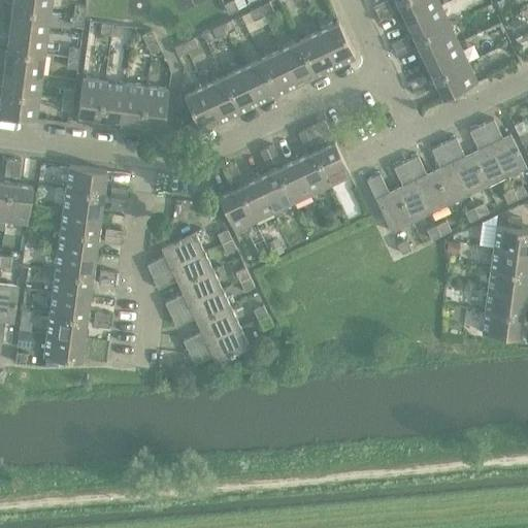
[(13,0),(12,7),(51,12),(52,0),(13,0)]
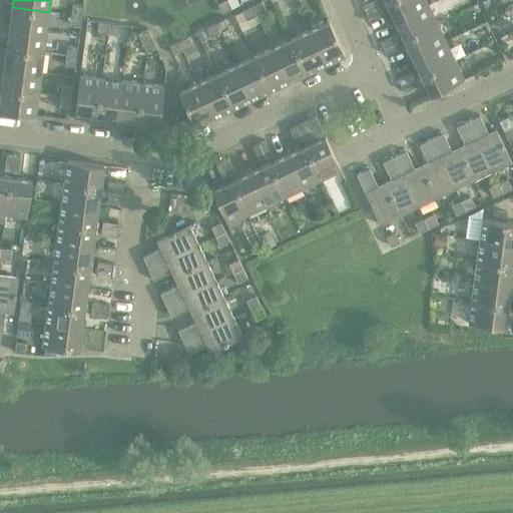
[(227,0),(225,0),(217,4),(222,13),(231,9),(227,0)]
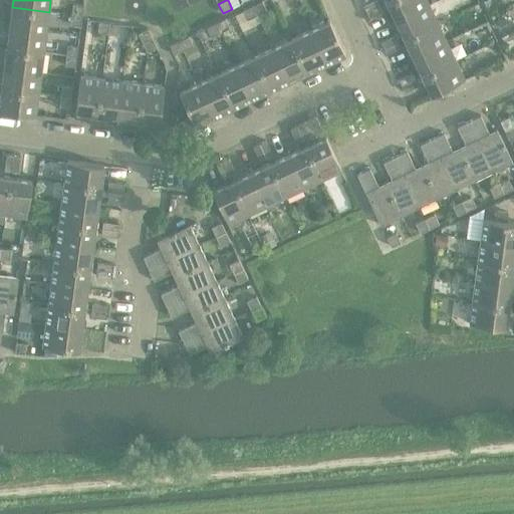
[(378,0),(373,0),(370,2),(376,14),(383,11),(378,0)]
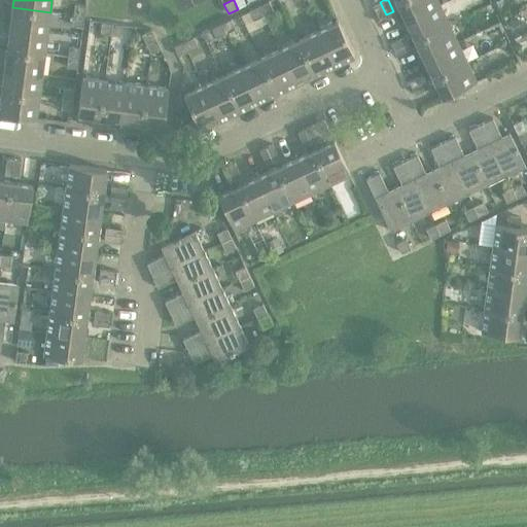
[(437,0),(399,0),(396,2),(406,21),(440,4),(437,0)]
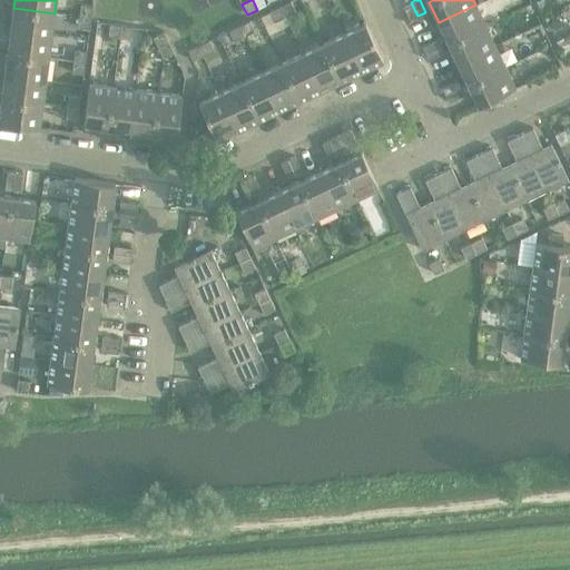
[(291,1),(281,6),(285,17),(296,12),(291,1)]
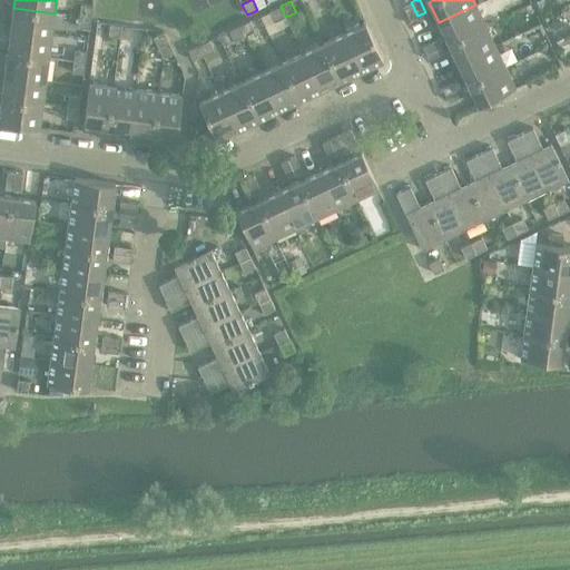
[(418,16),(411,2),(403,6),(410,20),(418,16)]
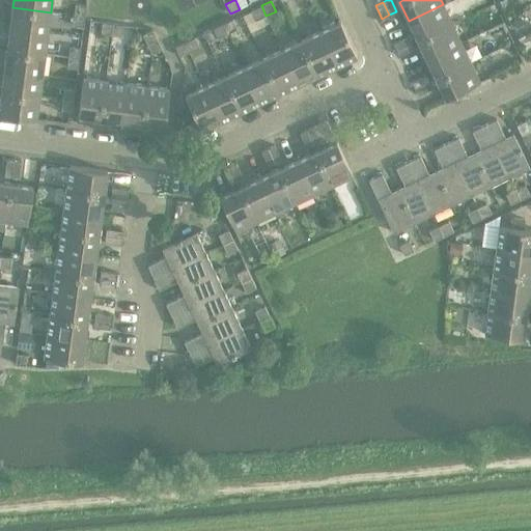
[(76,4),(74,16),(85,17),(86,6),(76,4)]
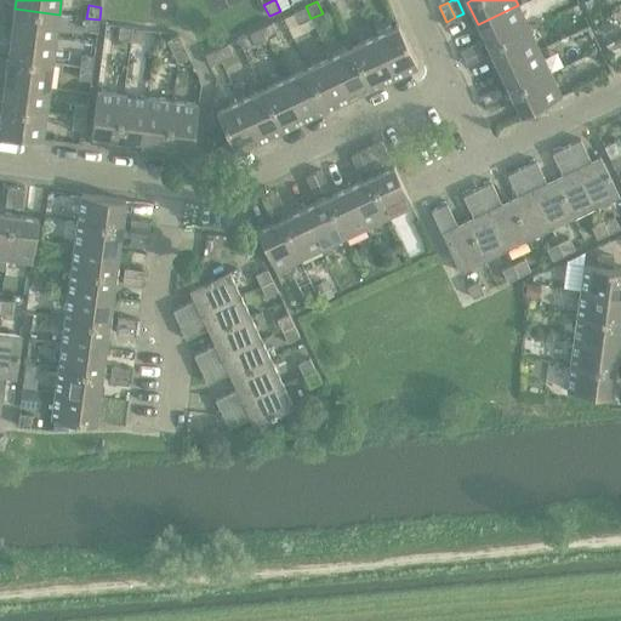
[(518,5),(478,24),(489,47),(529,28),(518,5)]
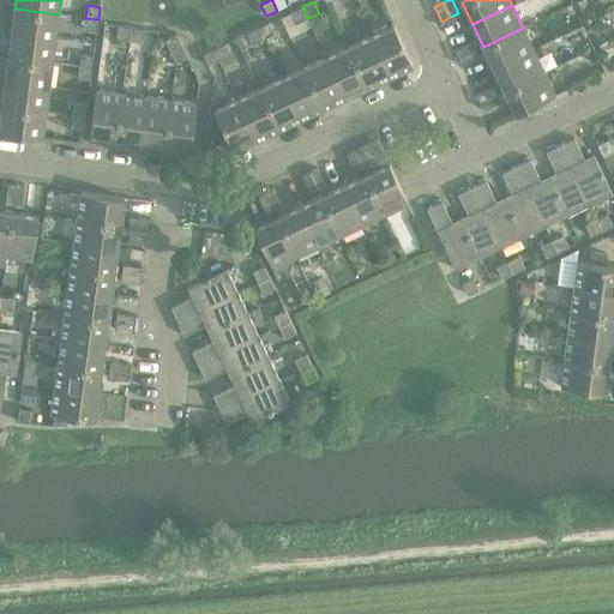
[(307,18),(302,6),(290,12),(296,24),(307,18)]
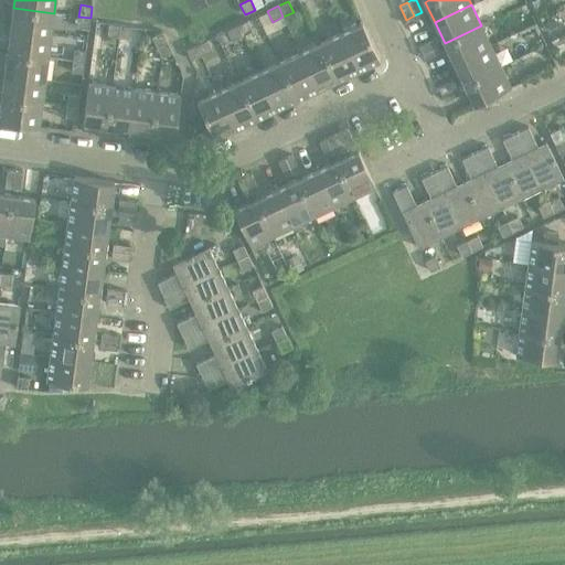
[(13,8),(10,30),(51,35),(54,13),(13,8)]
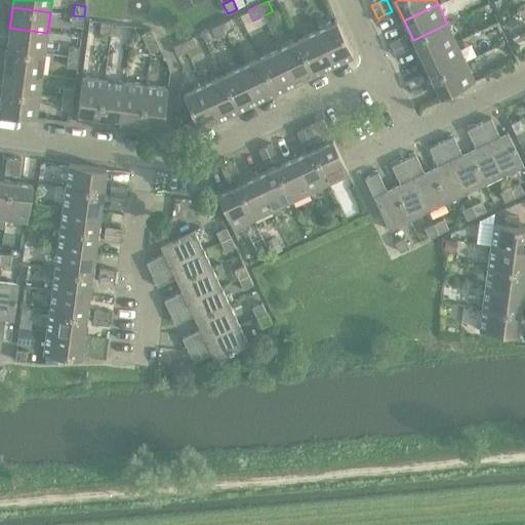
[(84,16),(73,15),(72,26),(82,27),(84,16)]
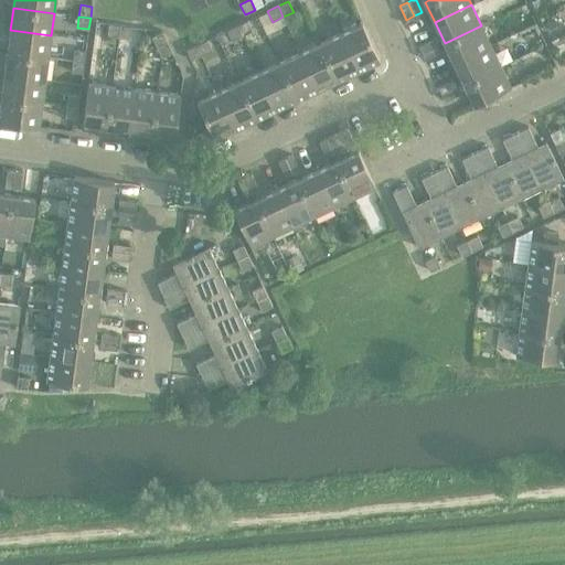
[(247,21),(237,25),(243,36),(253,31),(247,21)]
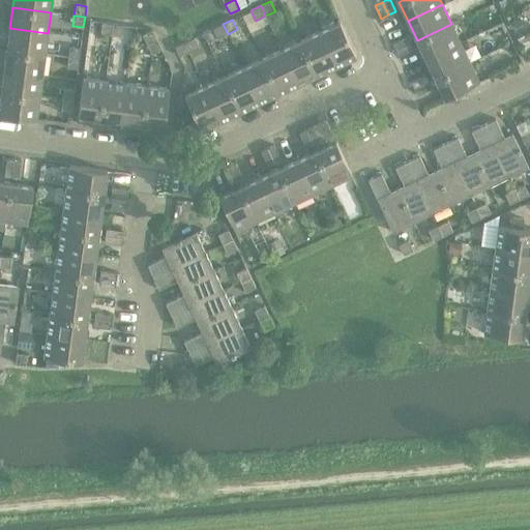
[(340,22),(320,31),(335,65),(356,56),(340,22)]
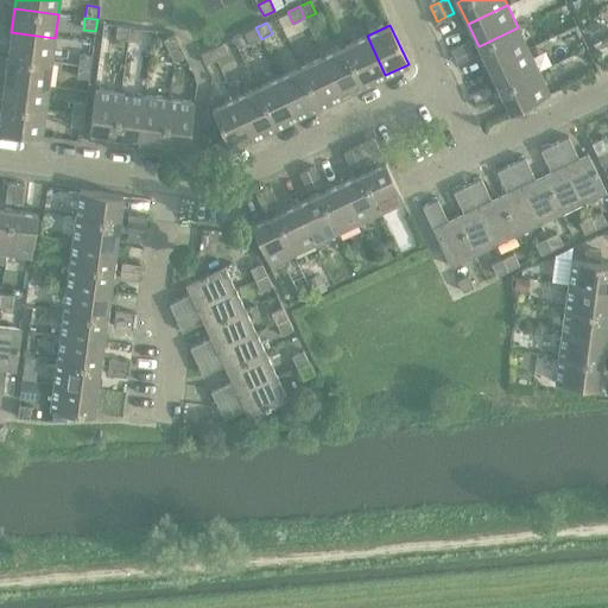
[(115,38),(127,40),(130,27),(118,26),(115,38)]
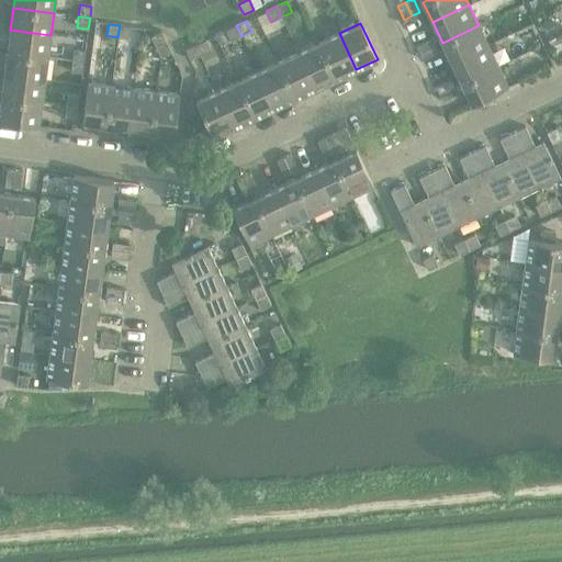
[(120,25),(117,37),(130,38),(131,27),(120,25)]
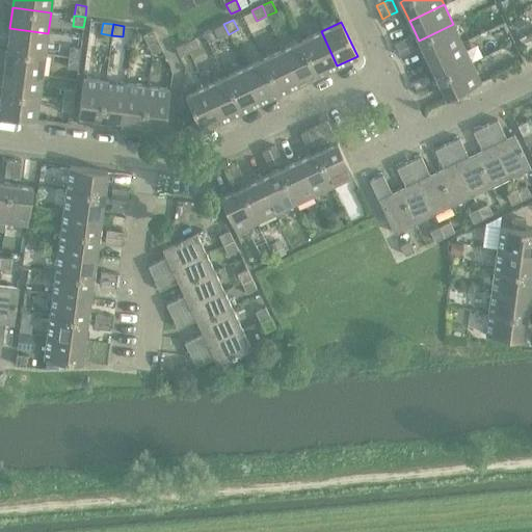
[(229,34),(223,24),(214,28),(218,38),(229,34)]
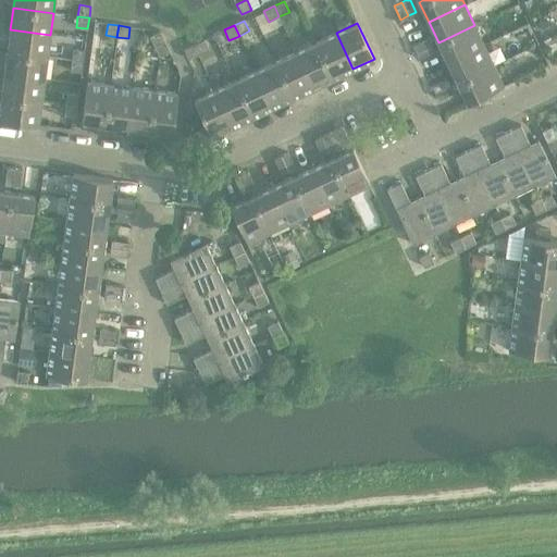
[(474,25),(438,42),(448,62),(484,45),(474,25)]
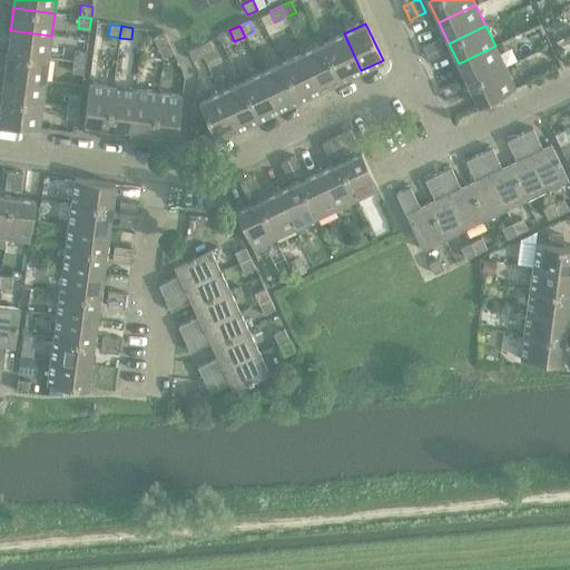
[(10,30),(8,52),(48,58),(51,36),(10,30)]
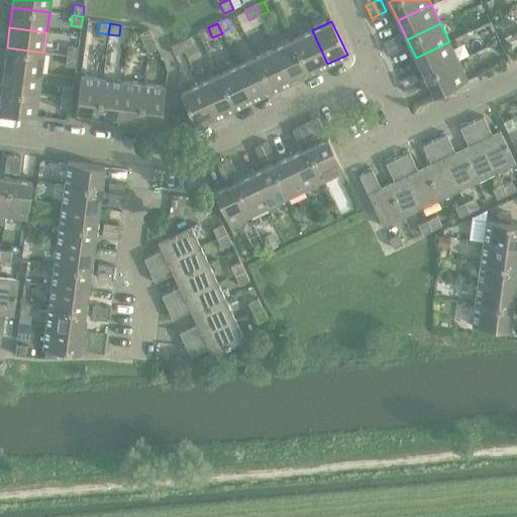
[(139,33),(143,43),(153,38),(148,29),(139,33)]
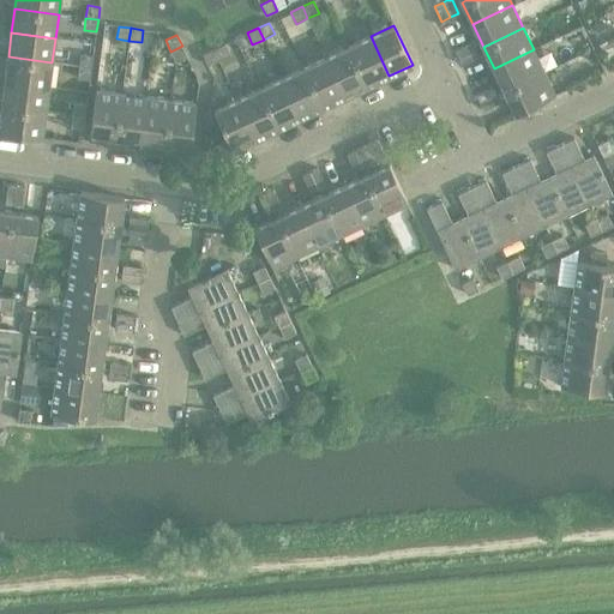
[(371,36),(348,47),(367,86),(389,76),(371,36)]
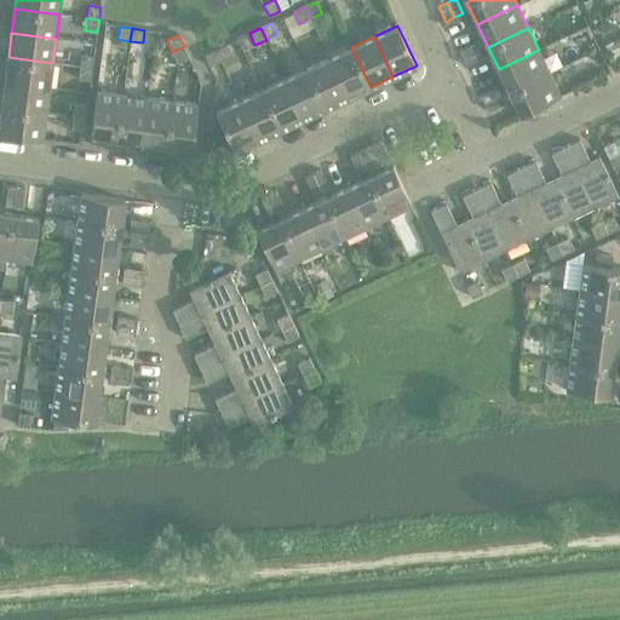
[(601,38),(604,46),(613,42),(610,38),(606,36),(601,38)]
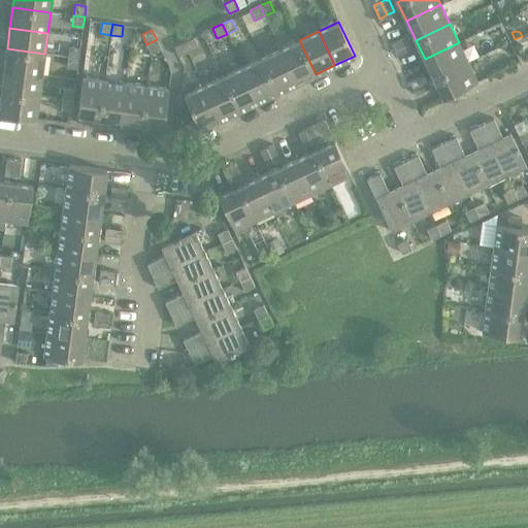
[(406,36),(399,40),(404,53),(413,50),(406,36)]
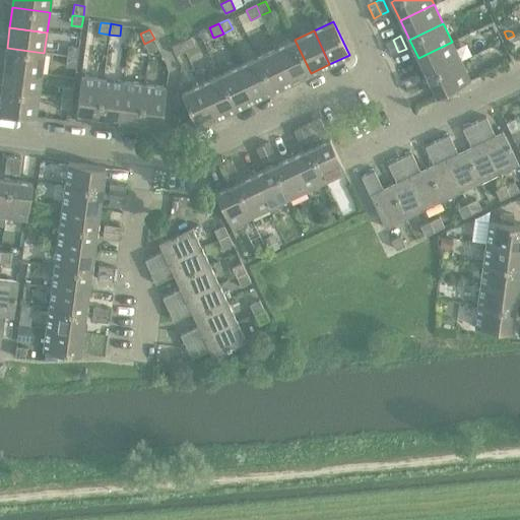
[(514,36),(507,39),(511,46),(514,44),(516,39),(514,36)]
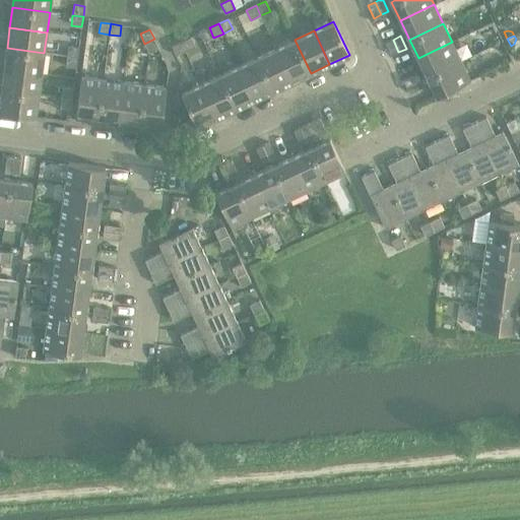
[(191,37),(181,42),(186,51),(195,47),(191,37)]
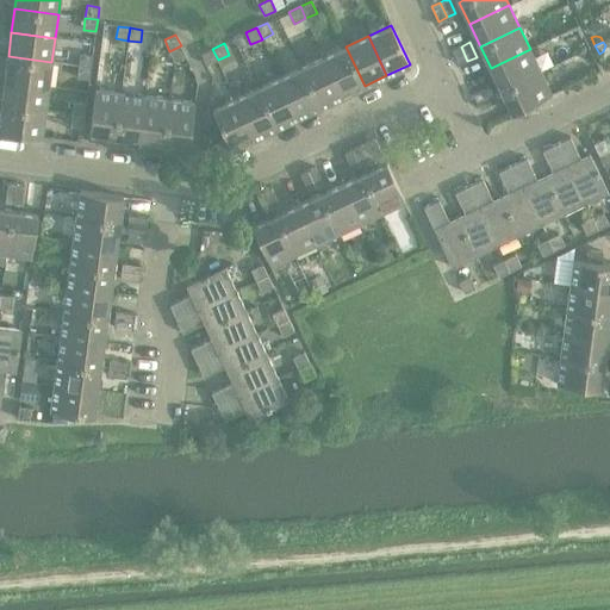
[(181,45),(169,51),(175,62),(186,56),(181,45)]
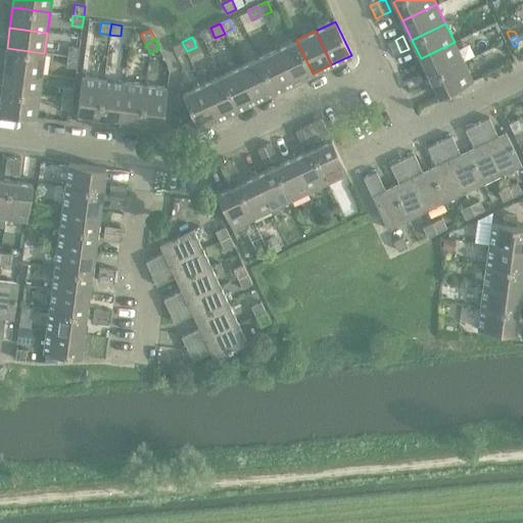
[(296,40),(278,49),(294,83),(313,74),(296,40)]
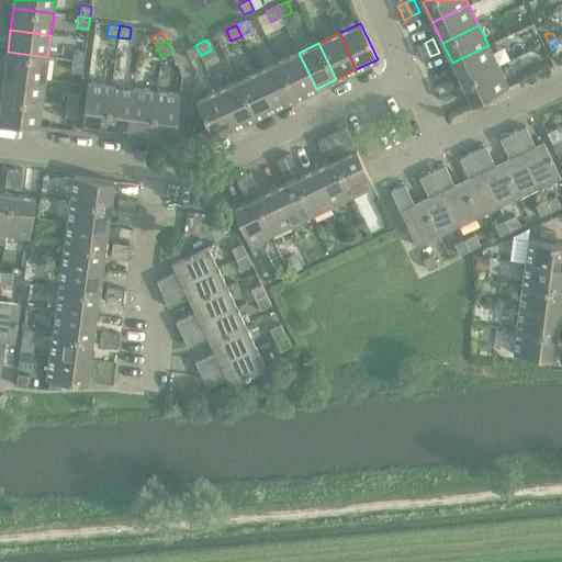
[(430,56),(425,43),(416,46),(423,59),(430,56)]
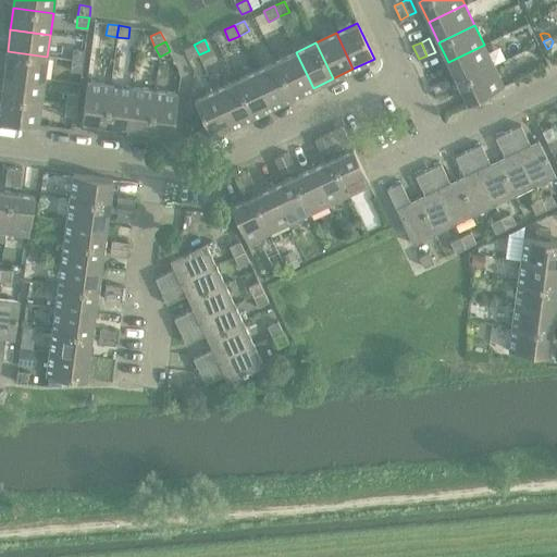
[(199,54),(194,45),(184,49),(188,60),(199,54)]
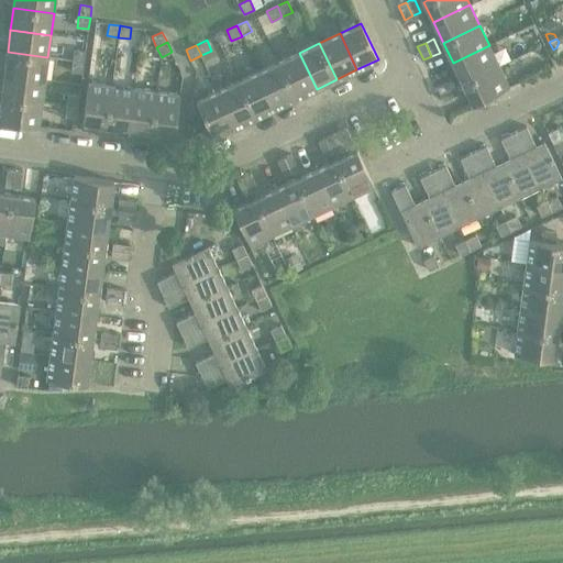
[(489,45),(453,63),(462,83),(499,66),(489,45)]
